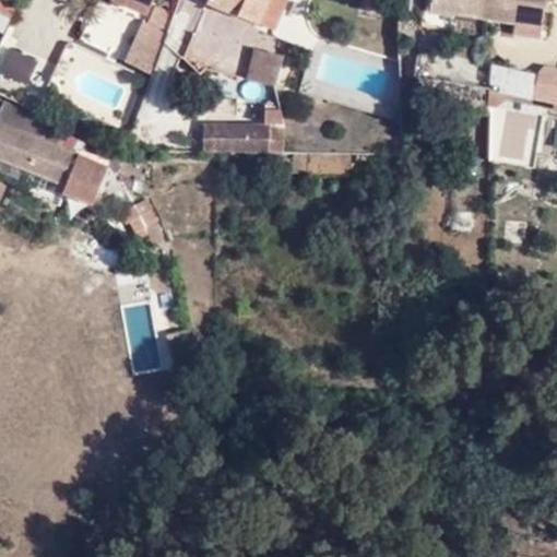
[(0,10),(11,16),(19,0),(0,0),(0,10)]
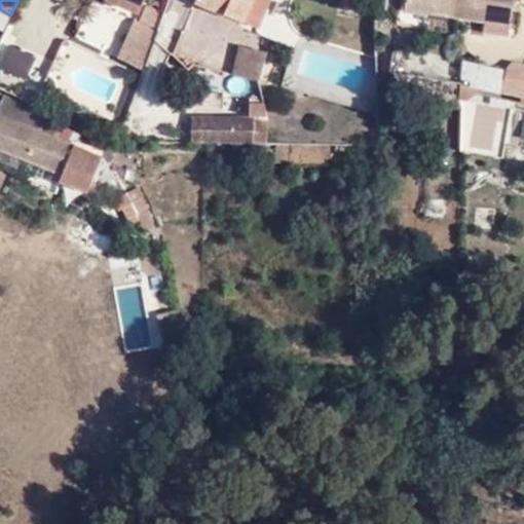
[(143,7),(134,3),(126,0),(107,0),(139,14),(143,7)]
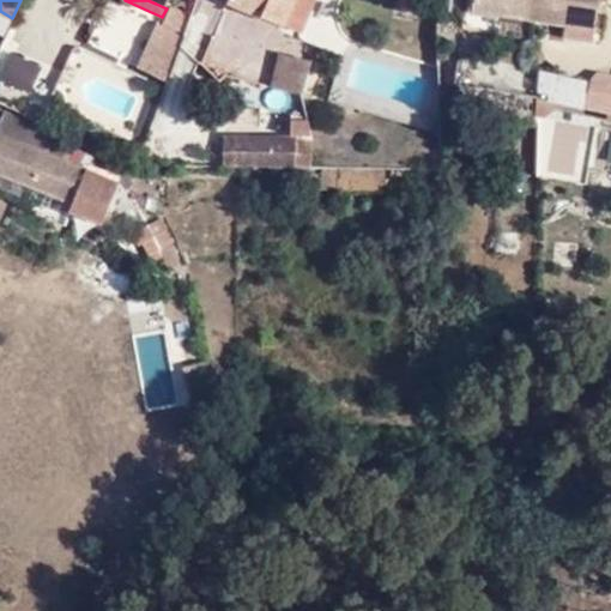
[(229,0),(228,4),(261,20),(264,18),(285,29),(294,13),(300,16),(304,5),(313,10),(316,0),(229,0)]
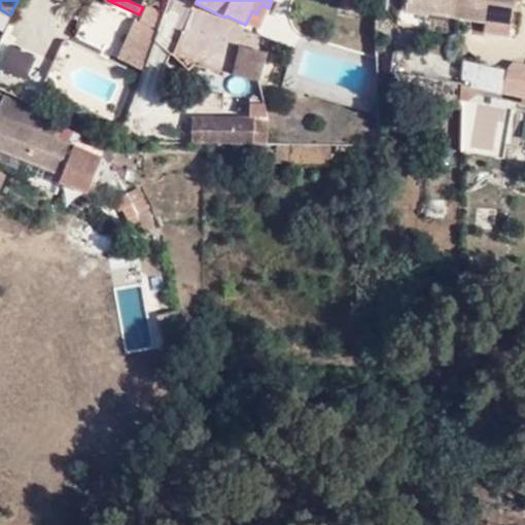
[(483,21),(506,24),(509,11),(515,12),(517,0),(403,0),(401,8),(483,21)]
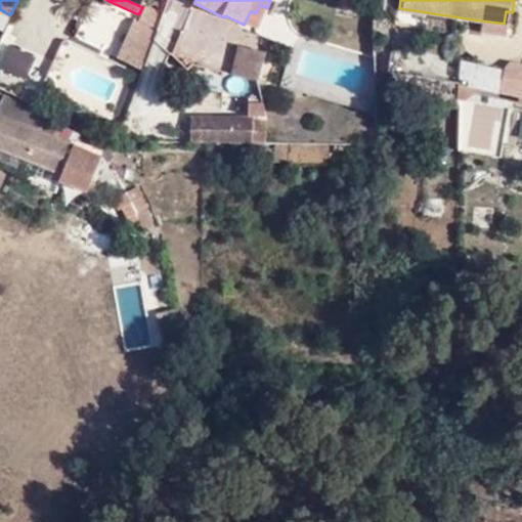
[(143,68),(159,27),(134,17),(118,58),(143,68)]
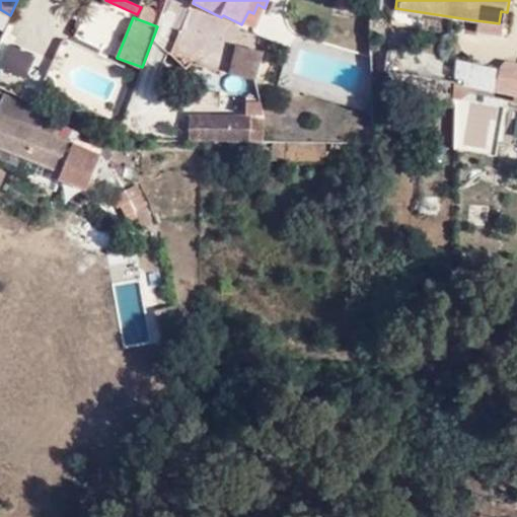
[(497,37),(499,23),(475,20),(474,33),(497,37)]
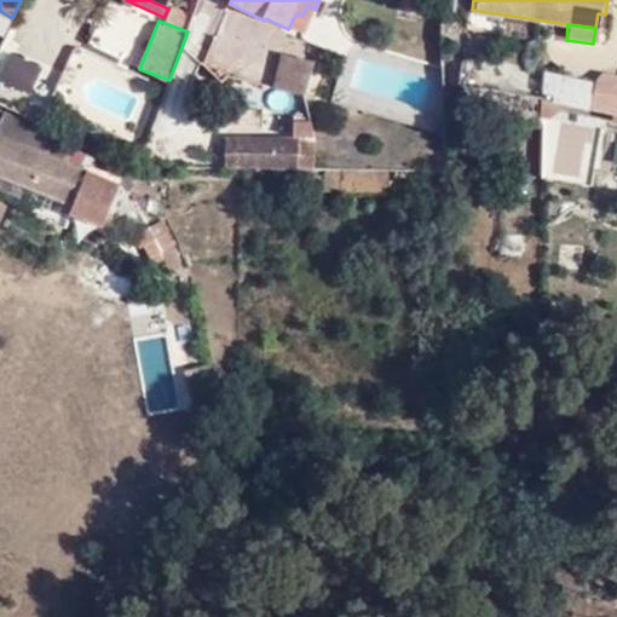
[(313,65),(282,56),(272,88),(303,96),(313,65)]
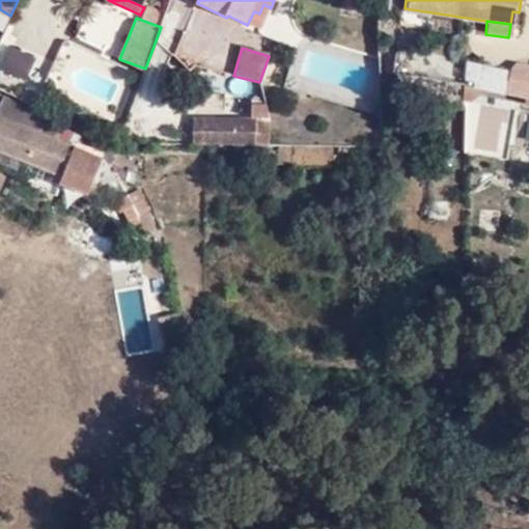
[(511,91),(527,94),(528,82),(528,67),(514,65),(511,91)]
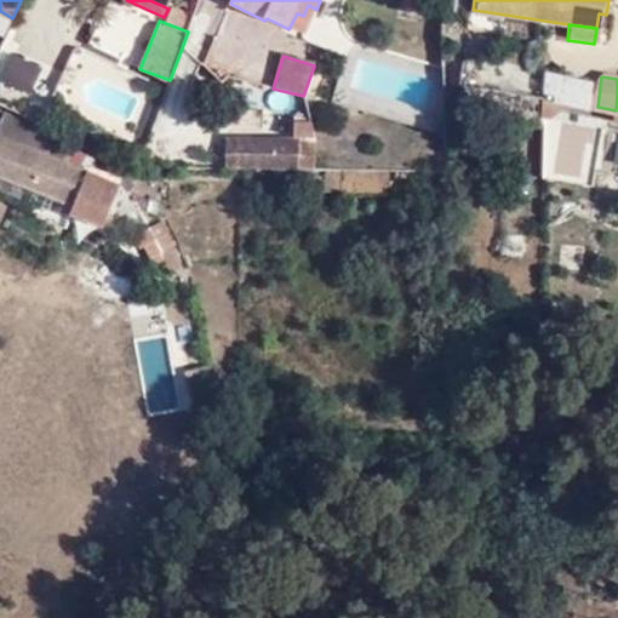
[(542,98),(510,93),(507,122),(539,127),(542,98)]
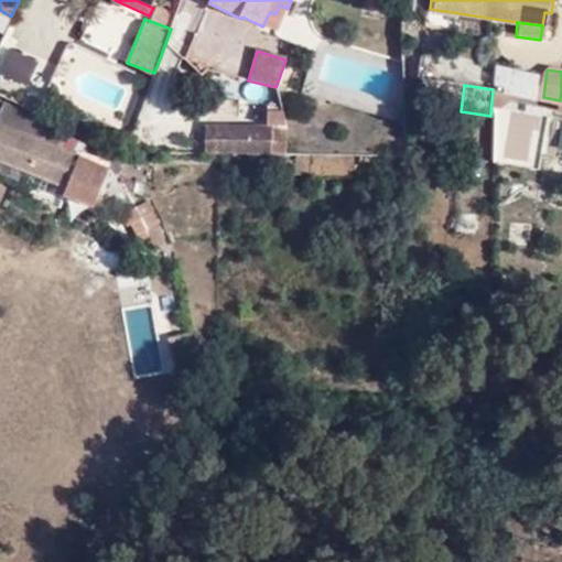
[(44,99),(25,92),(19,106),(38,116),(44,99)]
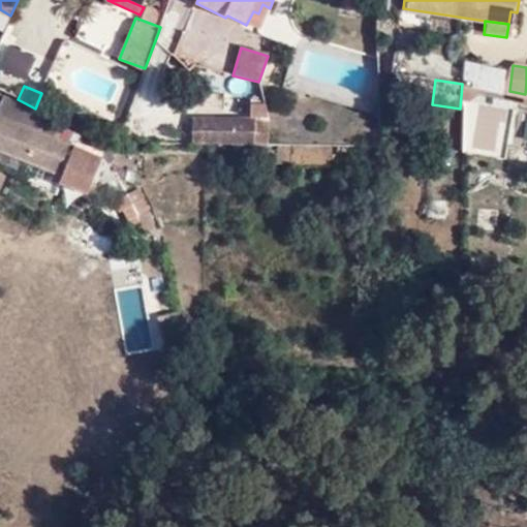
[(0,149),(61,174),(88,186),(101,155),(73,144),(76,135),(2,96),(0,100),(0,149)]
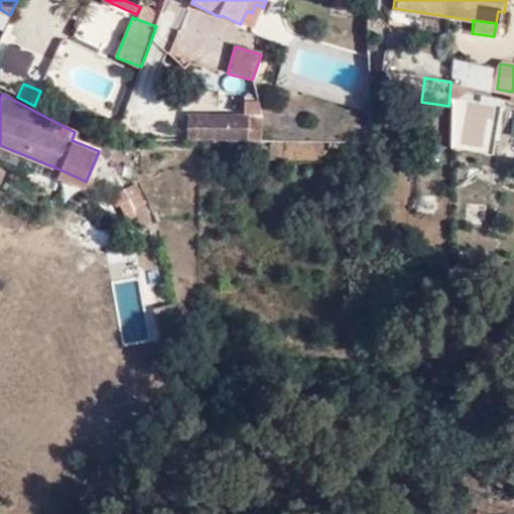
[(229,113),(248,113),(248,99),(230,99),(229,113)]
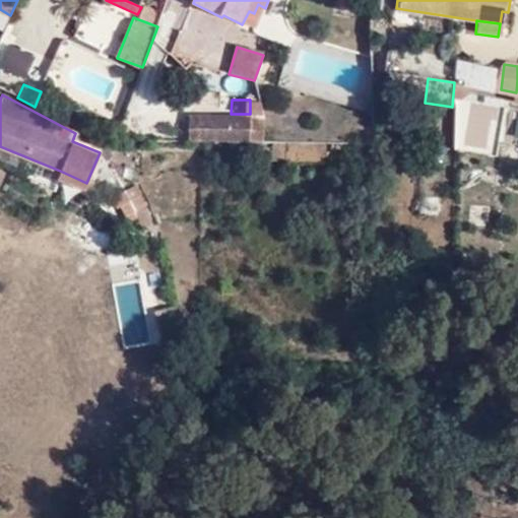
[(190,114),(189,142),(246,143),(249,143),(250,114),(190,114)]
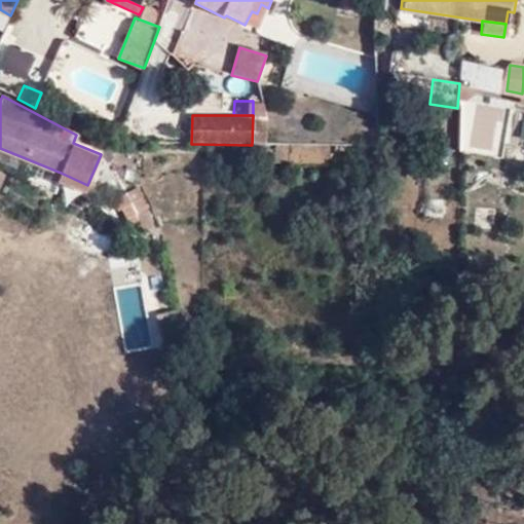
[(253,115),(252,145),(265,145),(265,116),(253,115)]
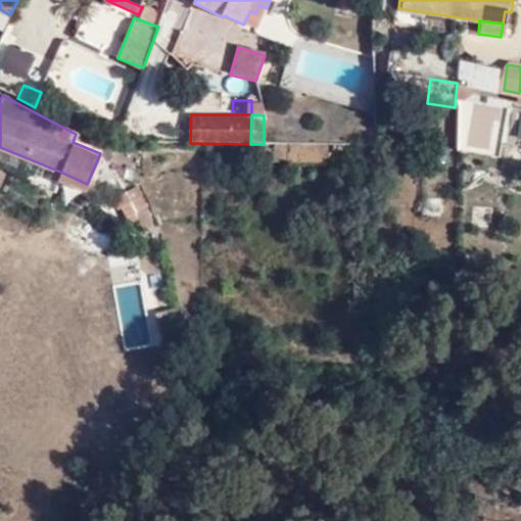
[(507,139),(520,140),(520,119),(509,117),(507,139)]
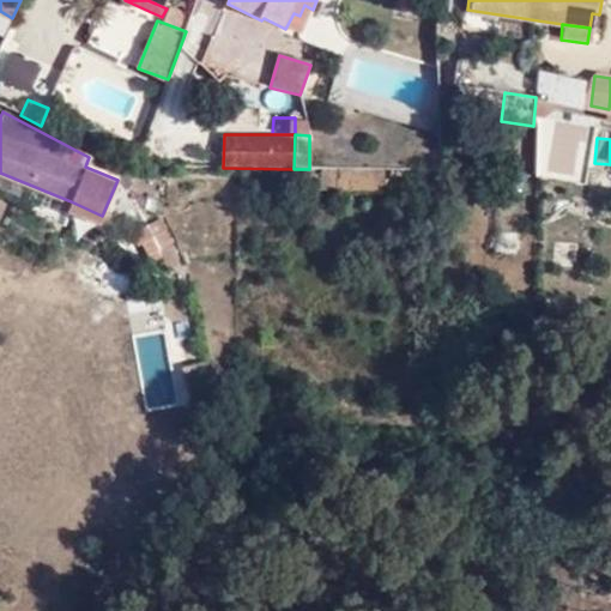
[(289,194),(436,197),(437,170),(290,169),(289,194)]
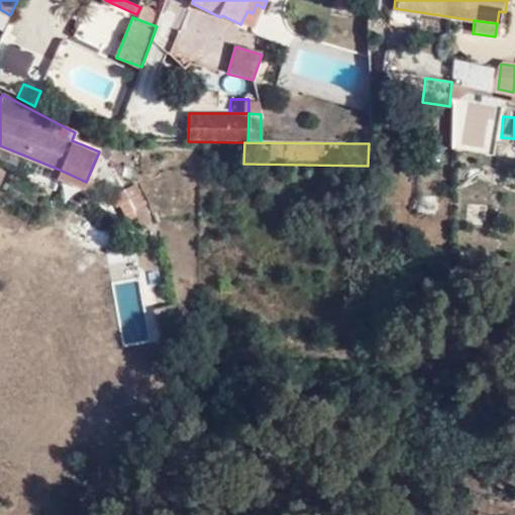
[(84,187),(86,182),(60,170),(57,176),(84,187)]
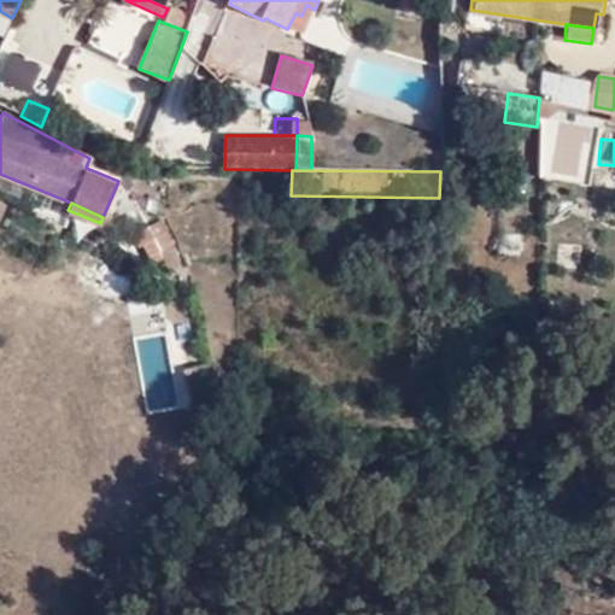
[(159,251),(171,246),(164,232),(158,221),(132,235),(145,249),(156,247),(159,251)]
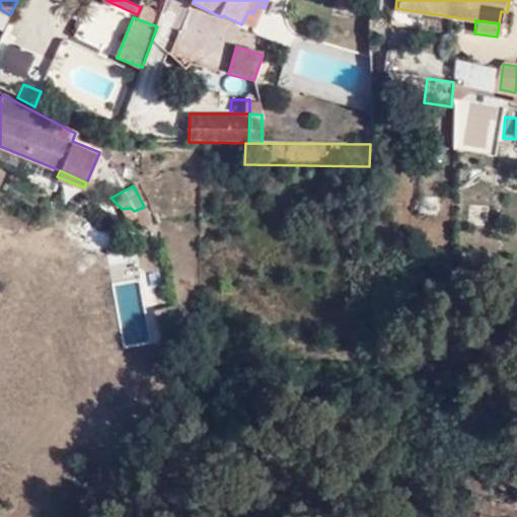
[(151,226),(144,207),(134,211),(141,229),(151,226)]
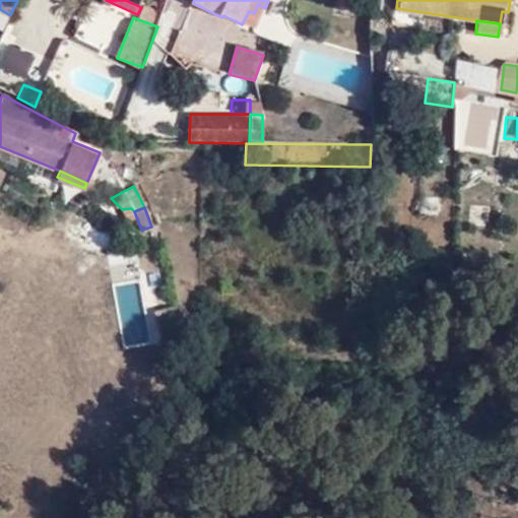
[(123,339),(148,334),(137,277),(112,282),(123,339)]
